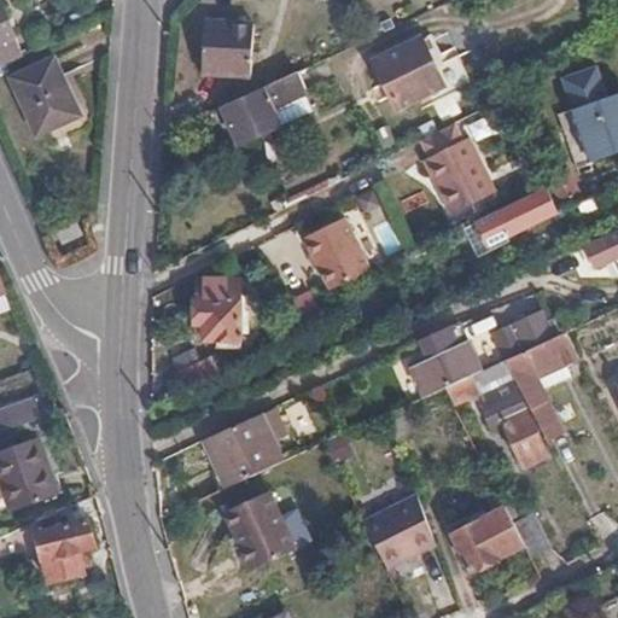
[(0,65),(27,54),(1,1),(0,1),(0,65)]
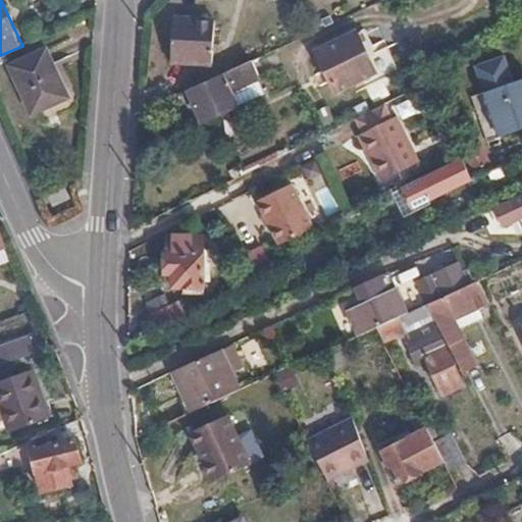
[(214,61),(216,17),(177,15),(175,59),(214,61)]
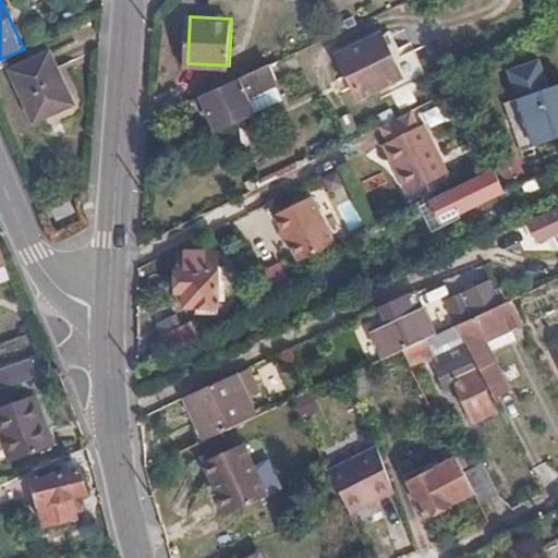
[(380,34),(338,51),(358,95),(400,75),(380,34)]
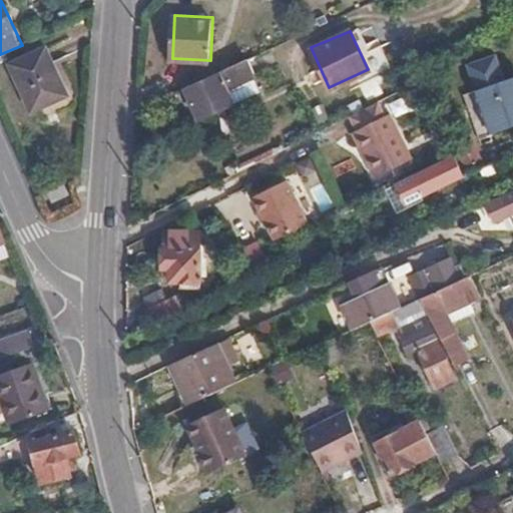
[(68,97),(47,49),(9,66),(31,113),(68,97)]
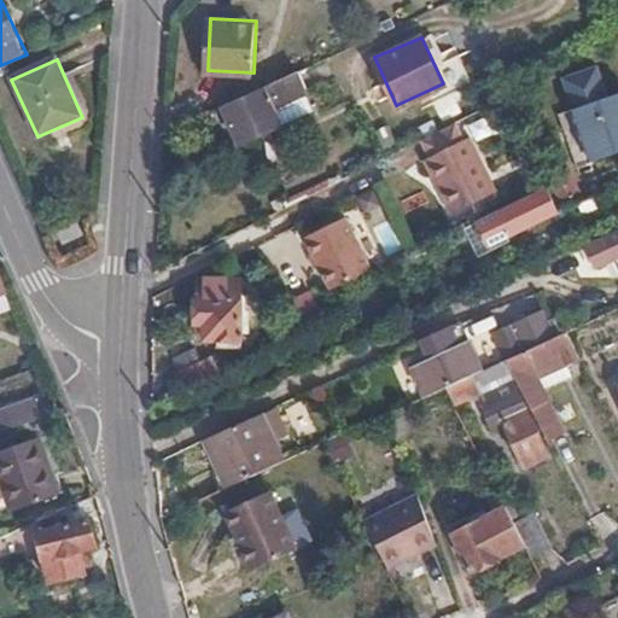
[(601,64),(564,76),(594,157),(617,149),(617,92),(612,95),(601,64)]
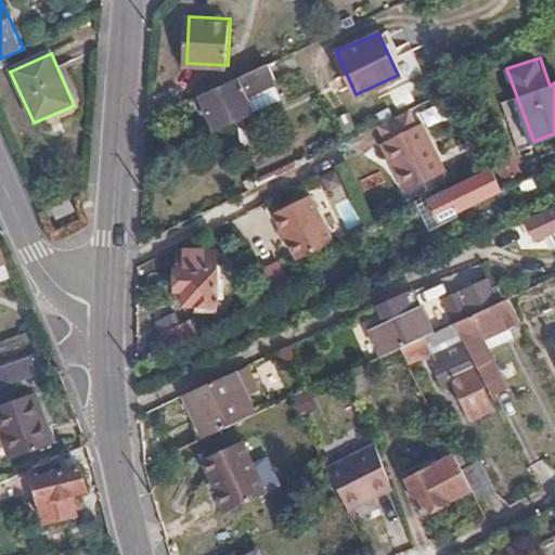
[(270,63),(199,94),(215,127),(282,95),(270,63)]
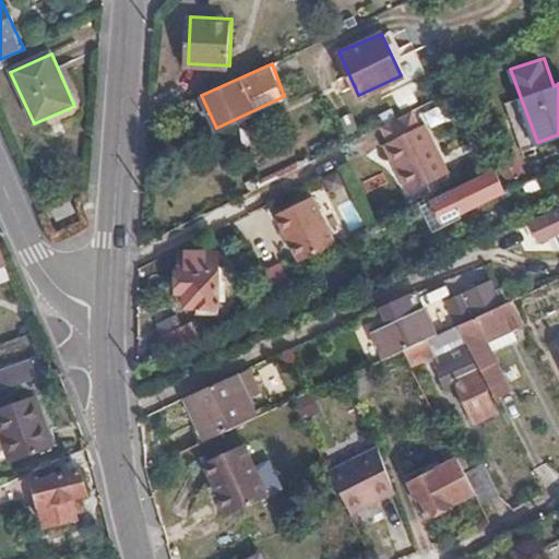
[(409,190),(449,173),(424,125),(387,141),(409,190)]
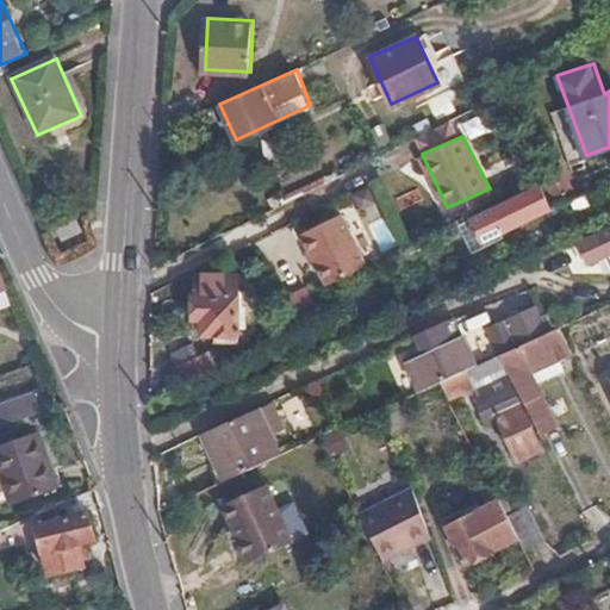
[(566,187),(553,159),(537,165),(551,193),(566,187)]
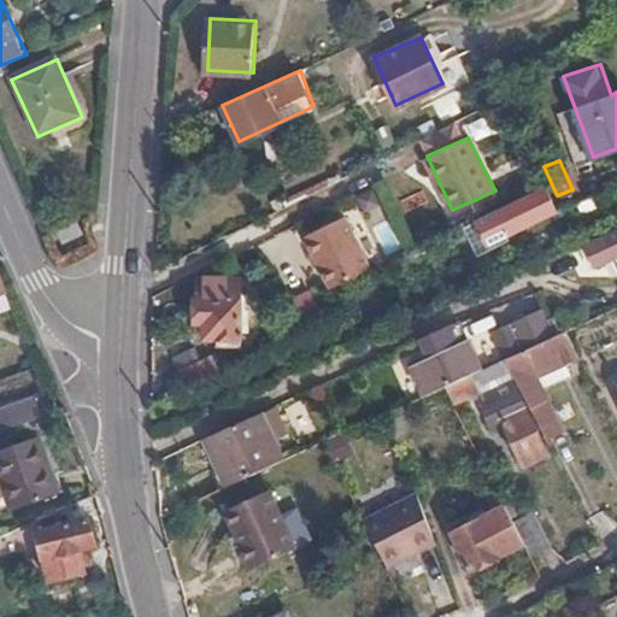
[(485,246),(554,211),(545,188),(474,221),(485,246)]
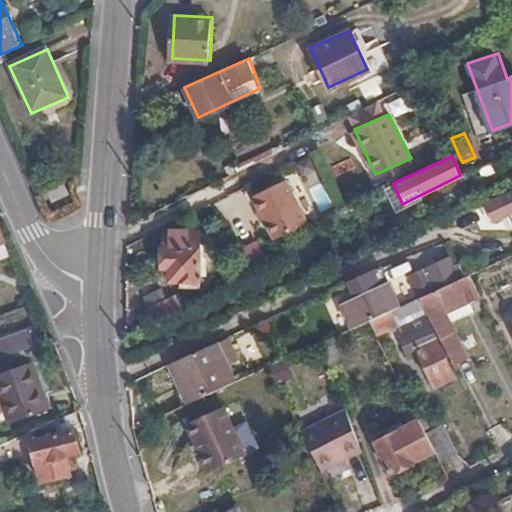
[(303,219),(281,179),(250,196),(272,236),(303,219)]
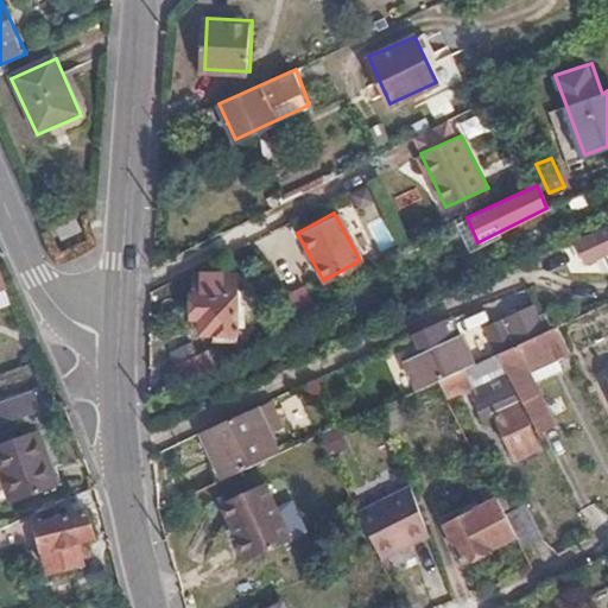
[(81,232),(75,217),(57,225),(64,240),(81,232)]
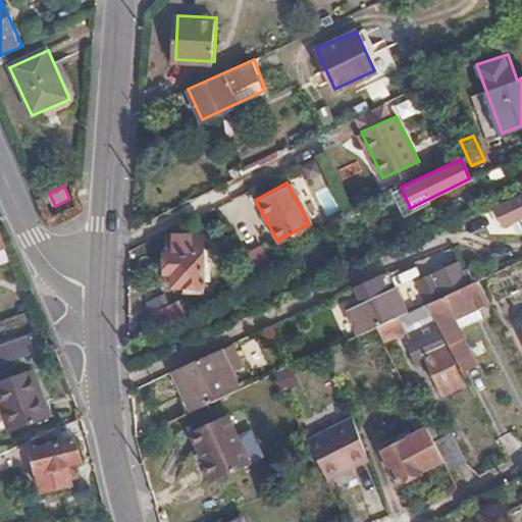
[(521,190),(494,203),(505,225),(520,218),(521,222),(521,190)]
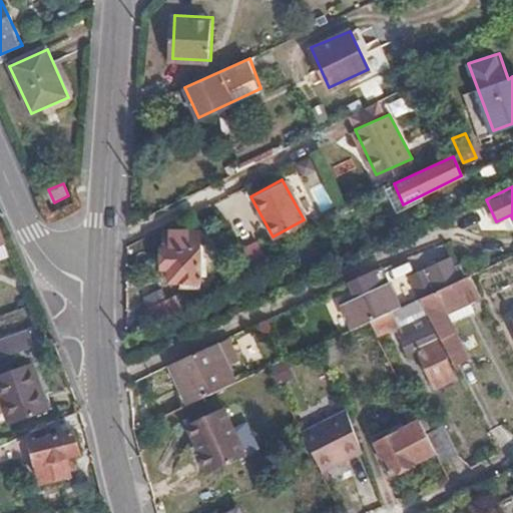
[(199,289),(198,231),(164,231),(165,249),(162,250),(161,269),(167,270),(168,282),(178,283),(178,288),(199,289)]
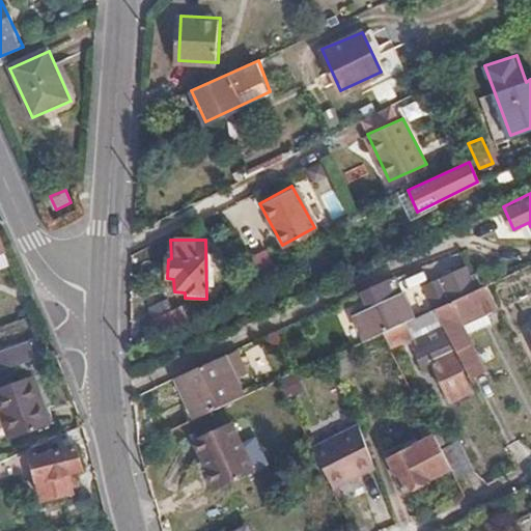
[(430,282),(441,305),(474,290),(464,268),(430,282)]
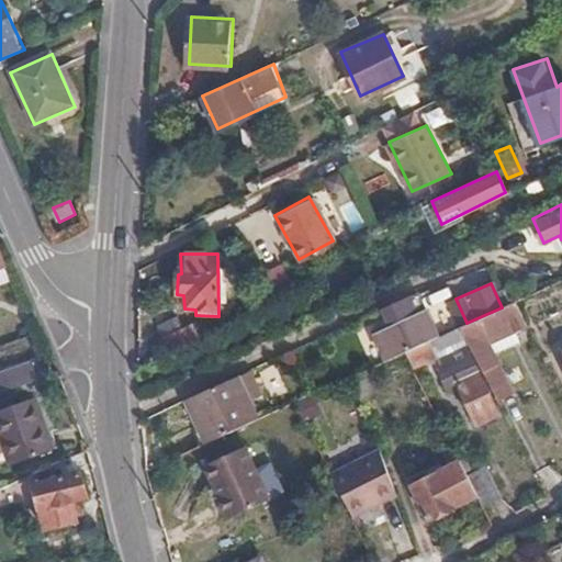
[(406,351),(445,334),(423,288),(389,303),(396,317),(381,325),(396,356),(406,351)]
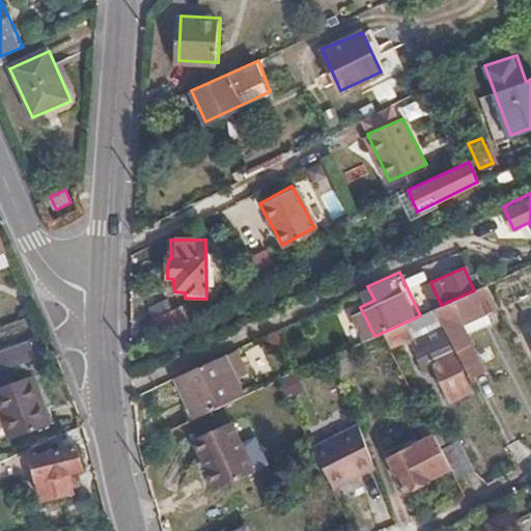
[(495,308),(483,286),(474,290),(441,305),(439,306),(434,309),(442,326),(444,330),(495,308)]
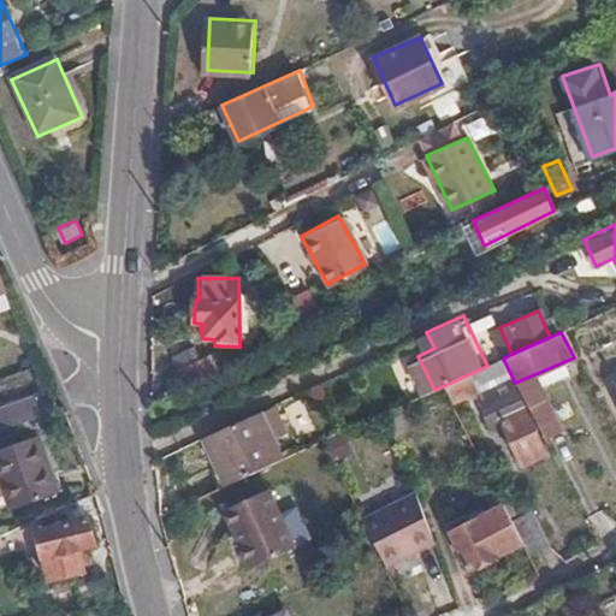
[(183,386),(221,375),(213,347),(176,357),(183,386)]
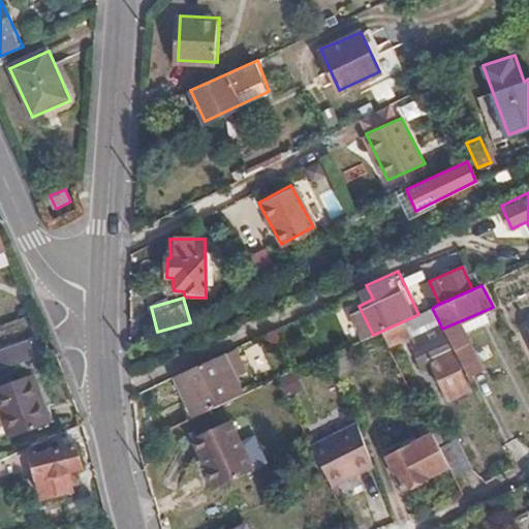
[(440,324),(432,308),(418,314),(382,331),(391,348),(407,339),(419,366),(429,362),(446,398),(467,389),(438,327),(440,324)]
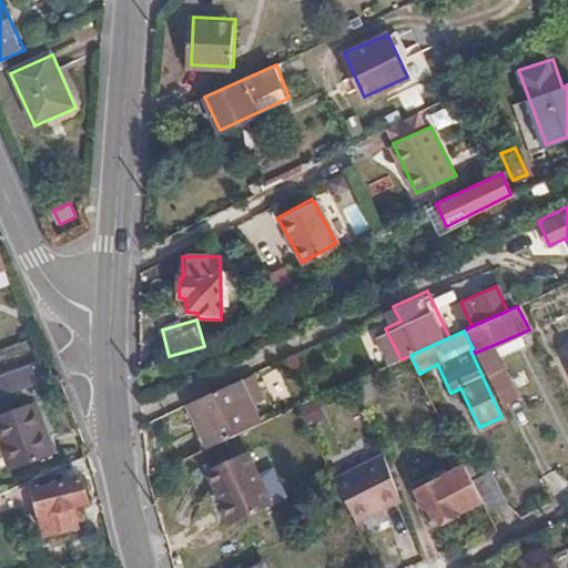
[(0,397),(44,382),(39,364),(0,377),(0,397)]
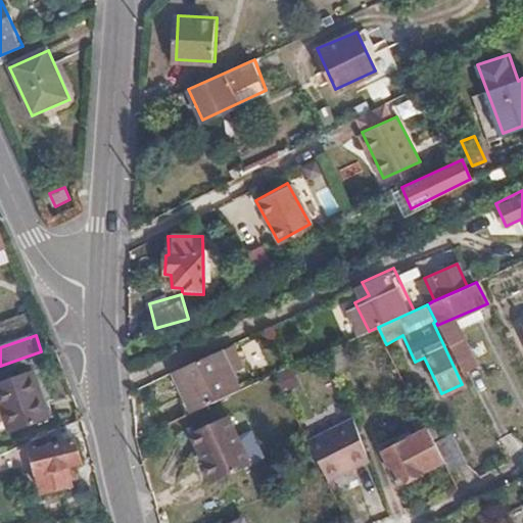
[(188,366),(206,407),(253,385),(244,366),(256,360),(245,338),(234,344),(234,343),(188,366)]
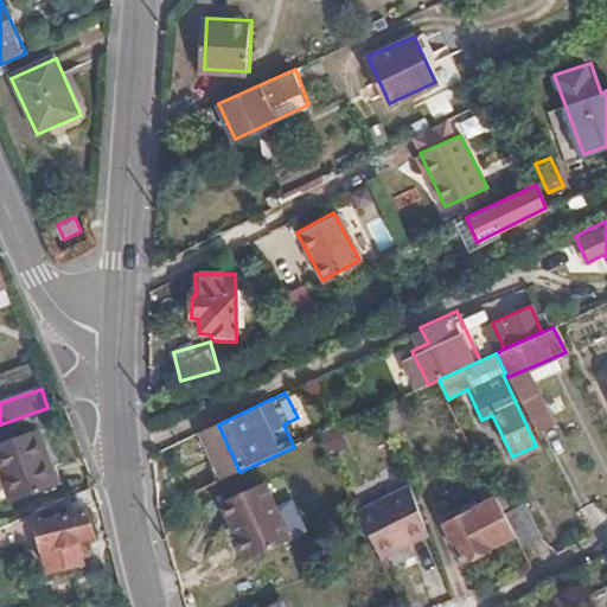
[(330,457),(347,451),(340,428),(321,434),(330,457)]
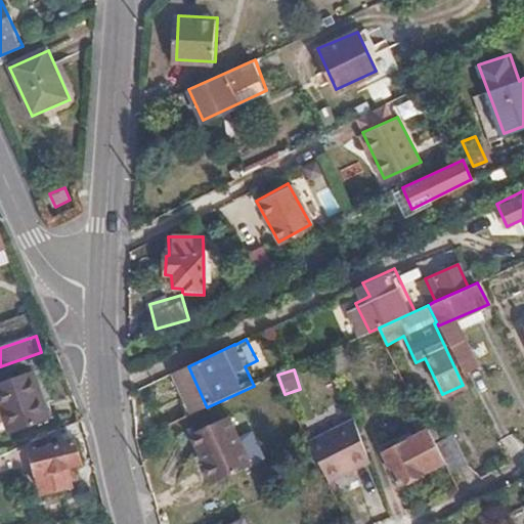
[(52,416),(33,370),(0,384),(0,399),(13,433),(52,416)]
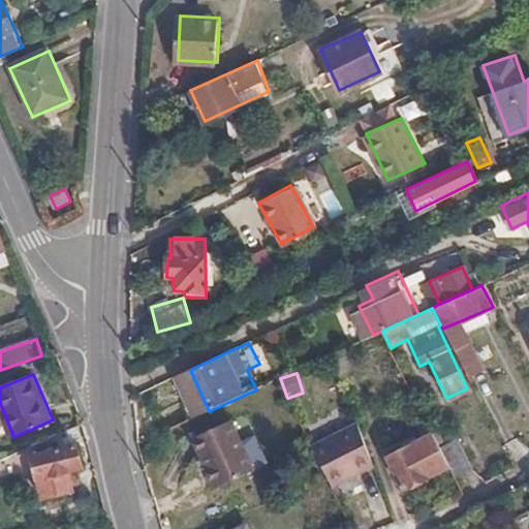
[(436,437),(424,412),(412,417),(425,442),(436,437)]
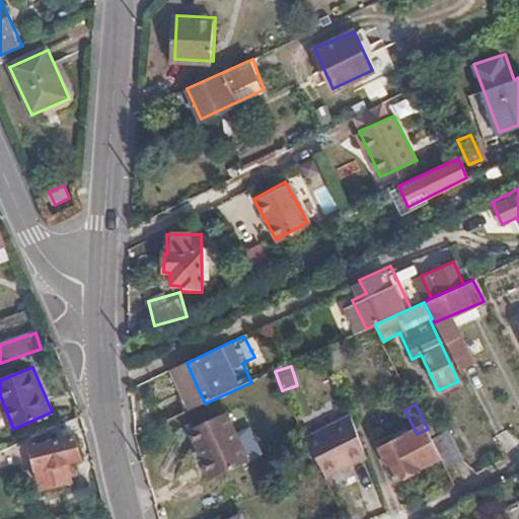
[(245,457),(223,411),(186,429),(207,474),(245,457)]
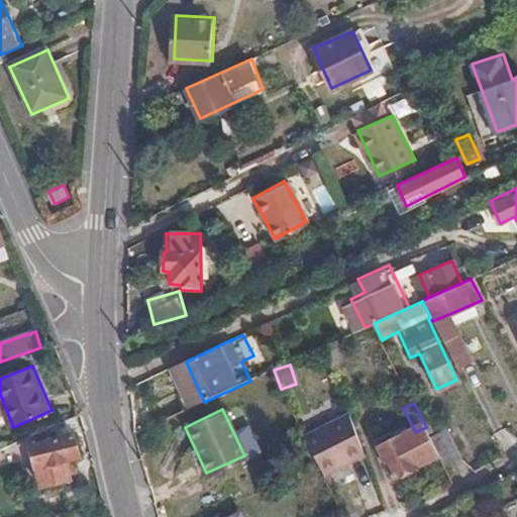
[(349,413),(366,454),(374,450),(353,411),(349,413)]
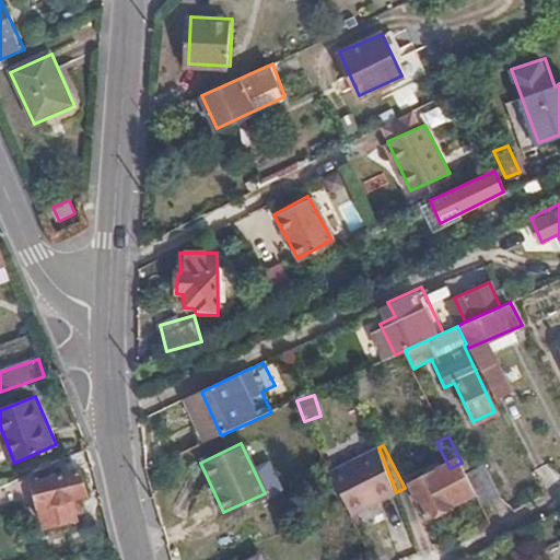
[(328,473),(350,514),(396,492),(378,447),(328,473)]
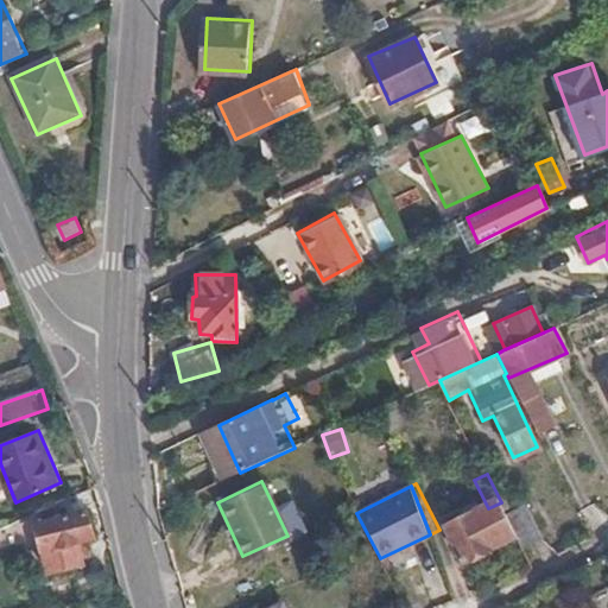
[(90,513),(87,496),(49,511),(38,515),(40,525),(90,513)]
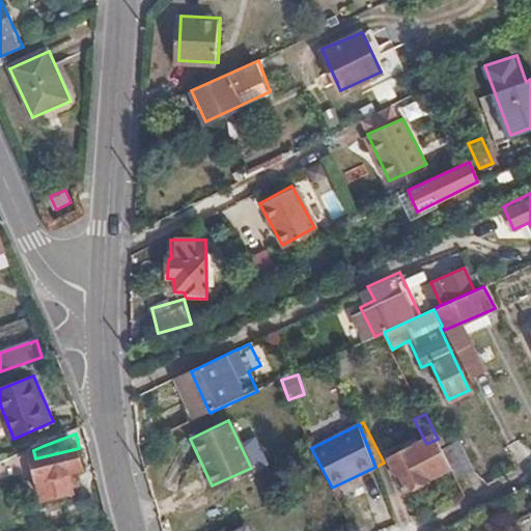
[(438,439),(426,444),(391,462),(407,492),(452,469),(443,451),(438,439)]
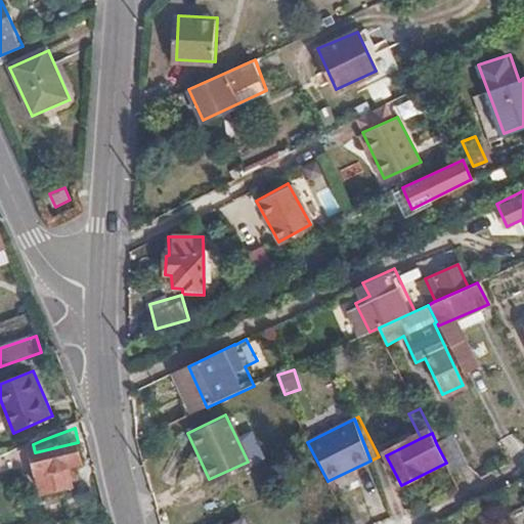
[(446,463),(450,470),(466,463),(452,438),(437,445),(446,463)]
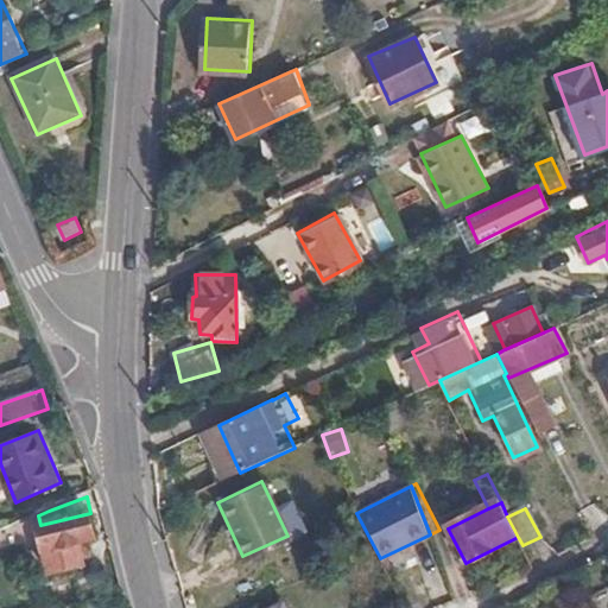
[(96,539),(90,513),(40,525),(52,576),(86,569),(81,544),(96,539)]
